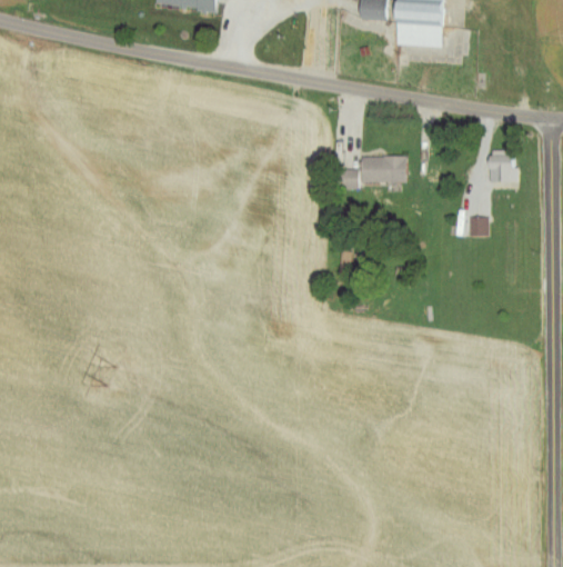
[(362,0),(363,19),(388,19),(388,0),(362,0)]
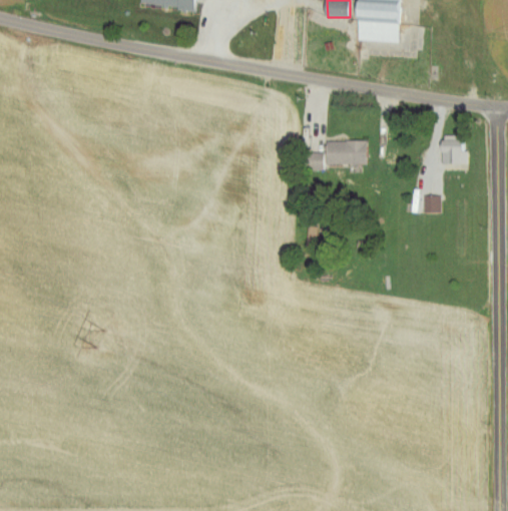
[(361,0),(360,40),(401,41),(401,0),(361,0)]
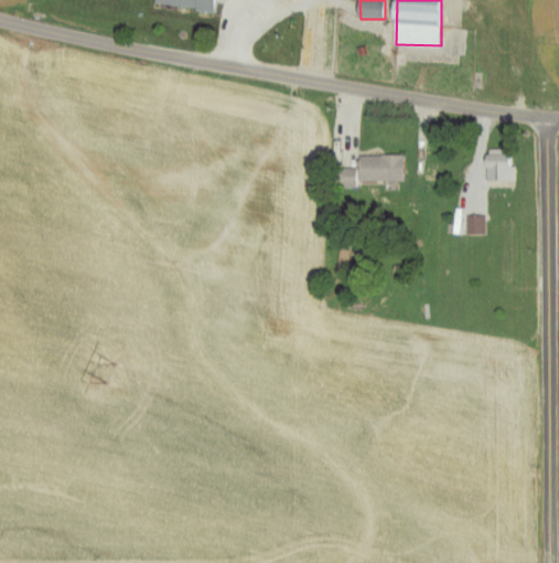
[(487,179),(512,179),(512,149),(487,149),(487,179)]
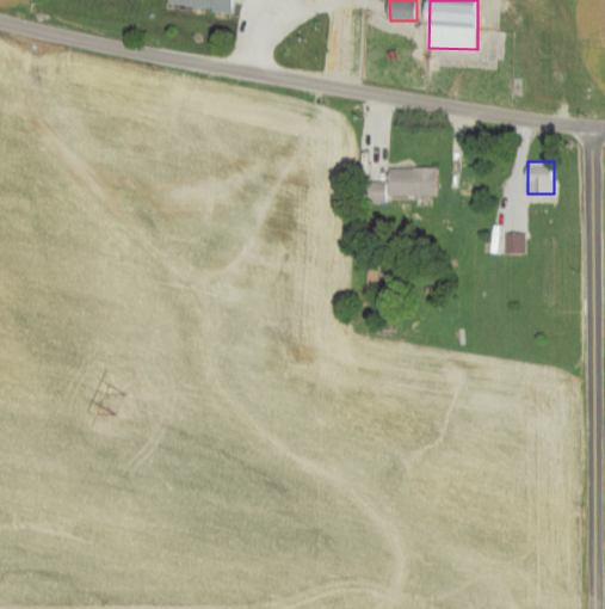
[(437,195),(437,166),(390,166),(390,195),(437,195)]
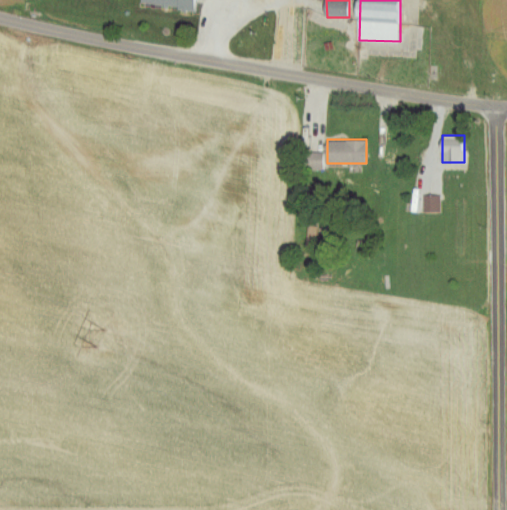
[(439,210),(439,194),(423,194),(423,210),(439,210)]
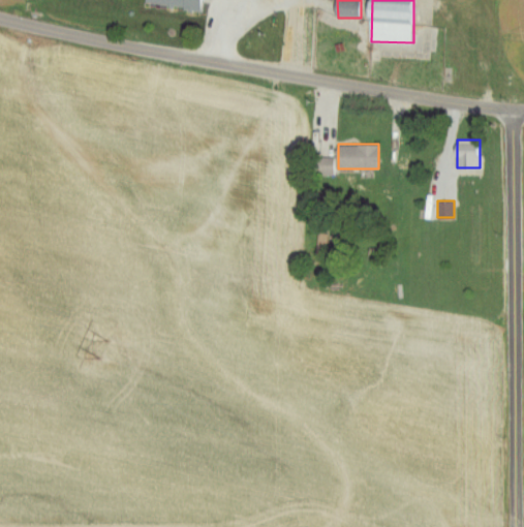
[(311,245),(321,244),(321,233),(311,234),(311,245)]
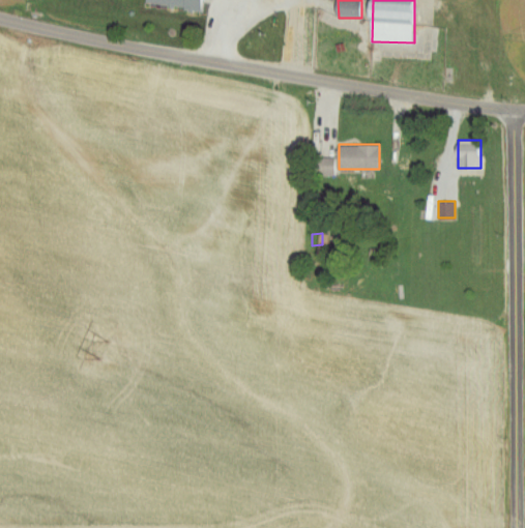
All buildings are outlined.
